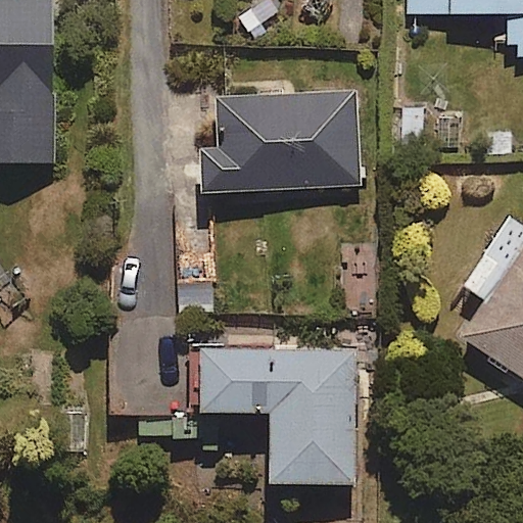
[(0,0),(0,161),(54,161),(52,0),(0,0)]
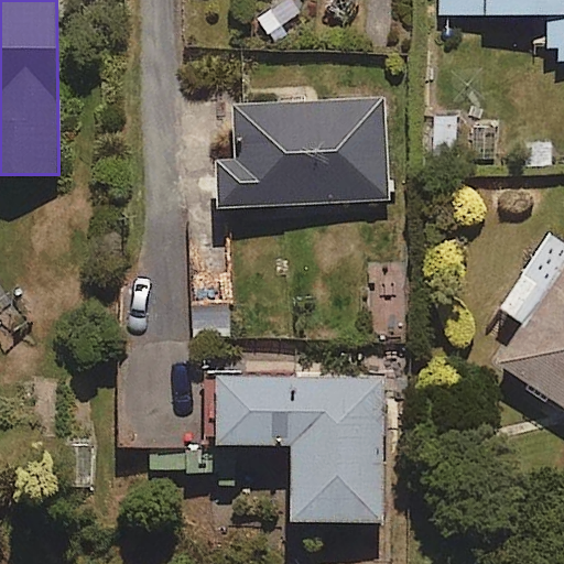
[(563,0),(442,0),(442,15),(549,13),(550,62),(563,61),(563,0)]
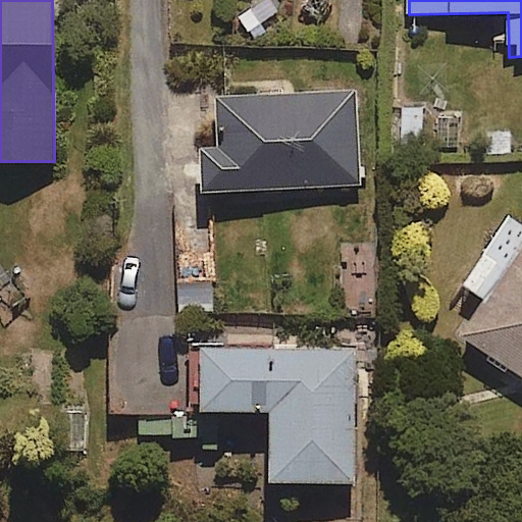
[(209,192),(360,184),(356,91),(216,98),(218,149),(207,149),(209,192)]
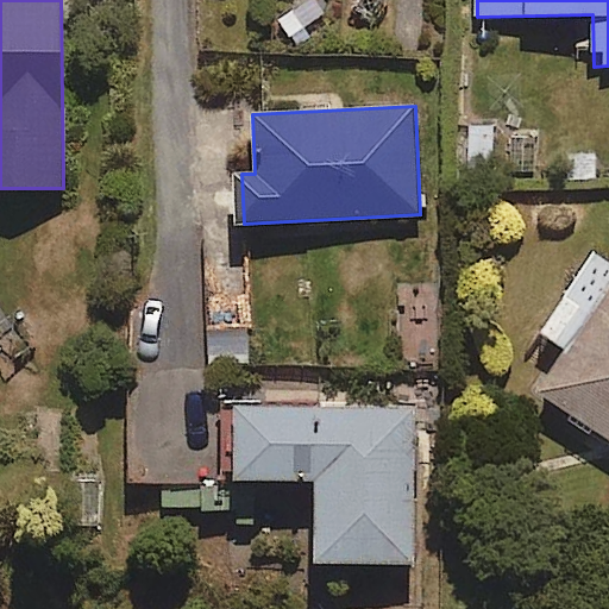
[(608,253),(597,248),(541,332),(562,345),(532,389),(608,439),(608,253)]
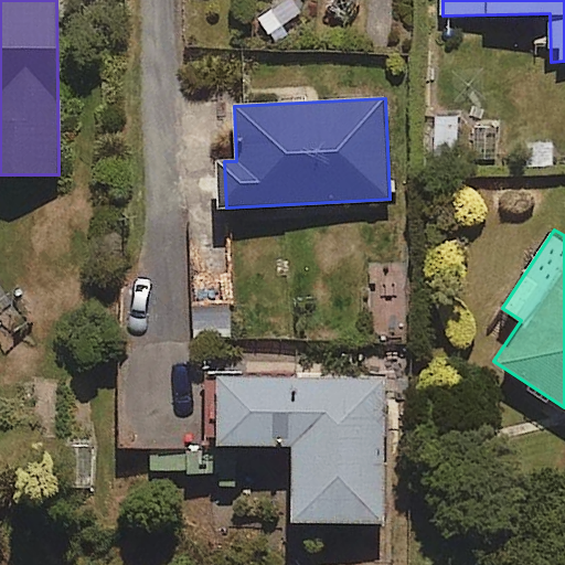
[(382,523),(383,379),(220,379),(220,445),(295,445),(294,522),(382,523)]
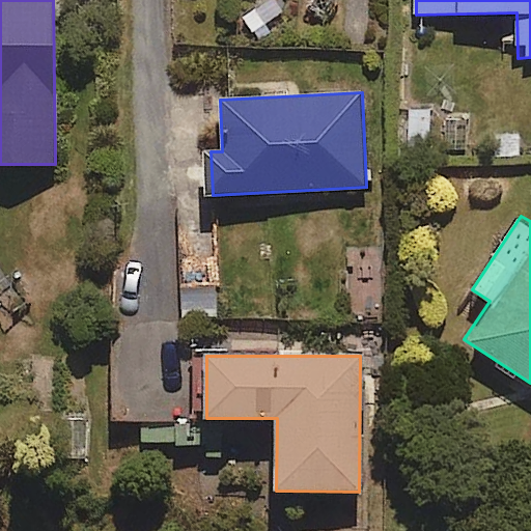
All buildings are outlined.
